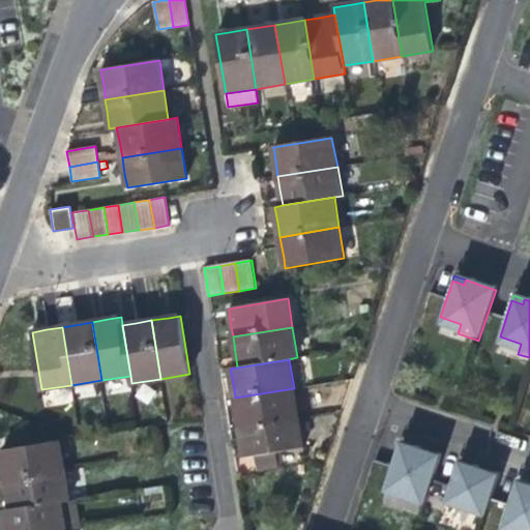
[(299,418),(294,388),(235,398),(237,413),(240,429),(299,418)]
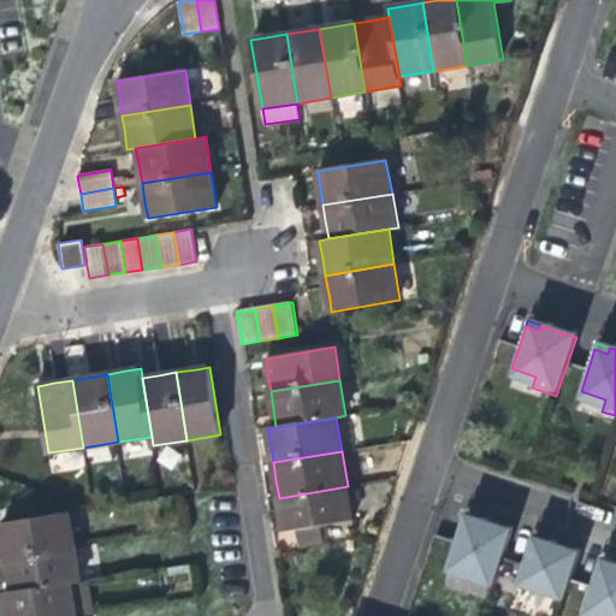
[(353,520),(348,486),(279,498),(284,532),(296,529),(298,540),(300,548),(323,544),(319,526),(326,525),(353,520)]
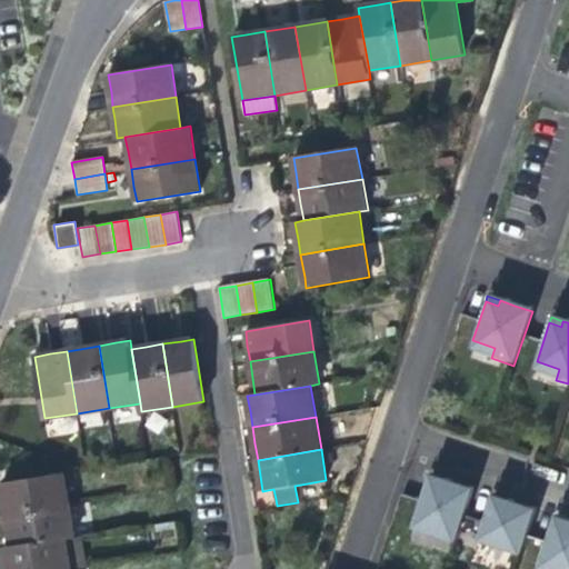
[(5,501),(6,515),(70,505),(65,473),(1,483),(5,501)]
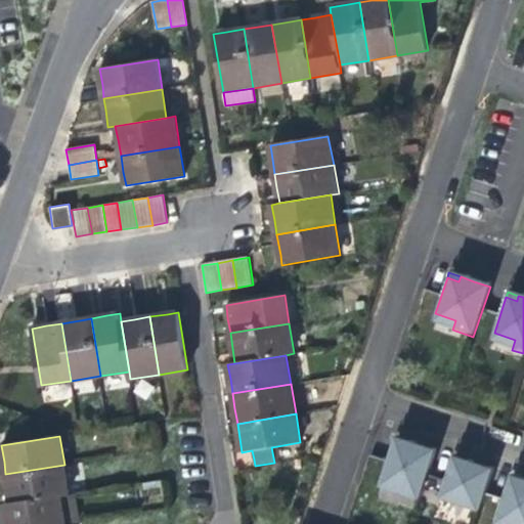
[(404,447),(406,442),(400,440),(394,438),(393,443),(404,447)]
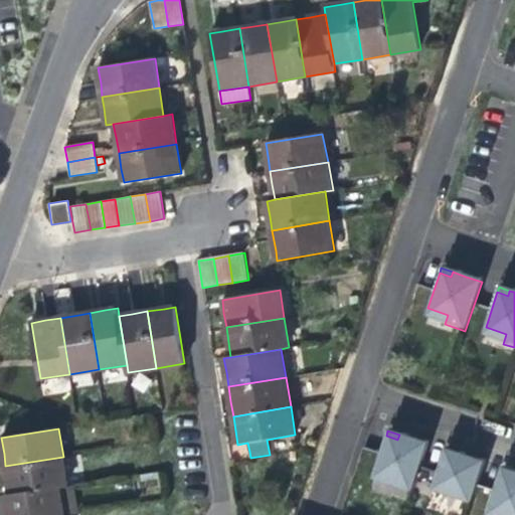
[(427,444),(399,435),(397,440),(386,436),(373,474),(392,480),(390,488),(410,495),(427,444)]
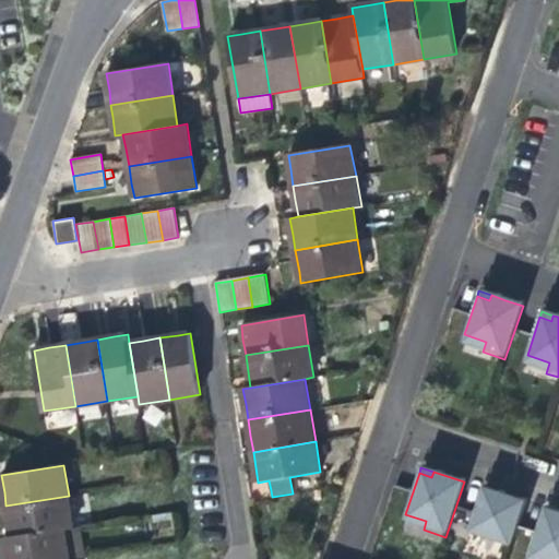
[(479,487),(477,492),(490,497),(492,491),(484,488),(479,487)]
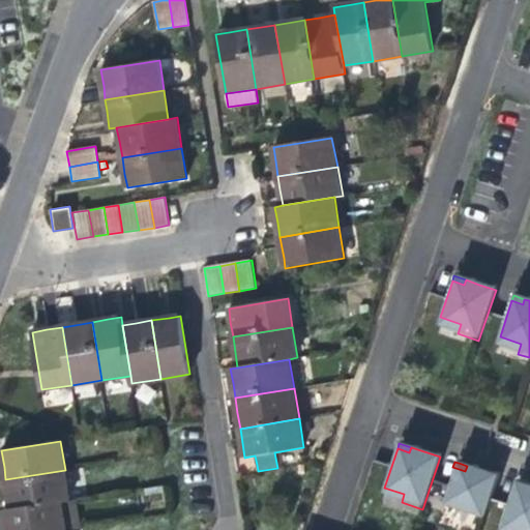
[(465,471),(452,467),(440,506),(483,521),(499,476),(467,466),(465,471)]
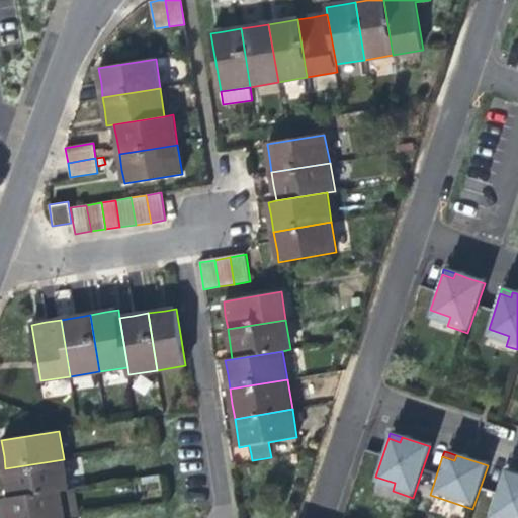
[(7,482),(10,498),(68,489),(64,459),(5,468),(7,482)]
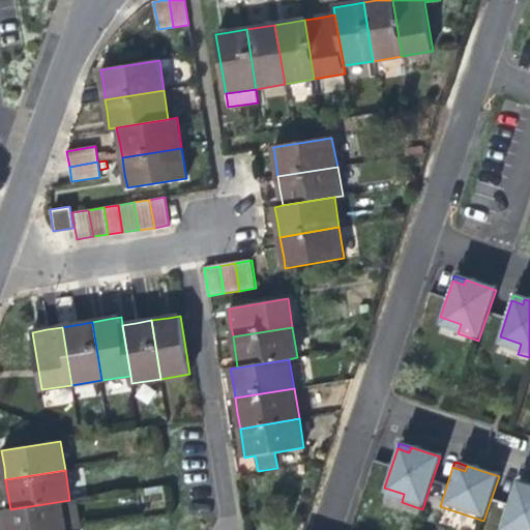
[(514,481),(512,488),(525,492),(527,486),(519,483),(514,481)]
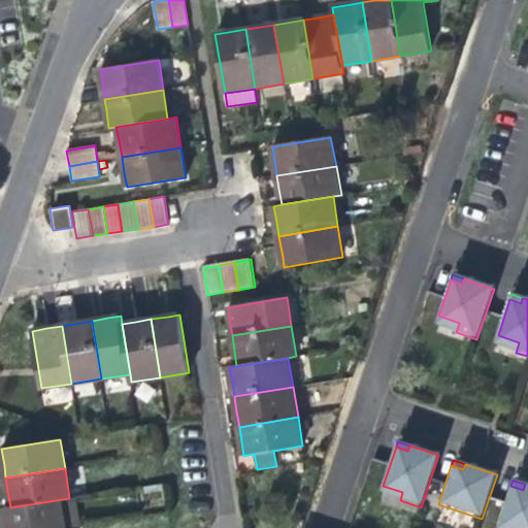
[(523,490),(510,486),(497,524),(509,527),(527,527),(527,485),(525,484),(523,490)]
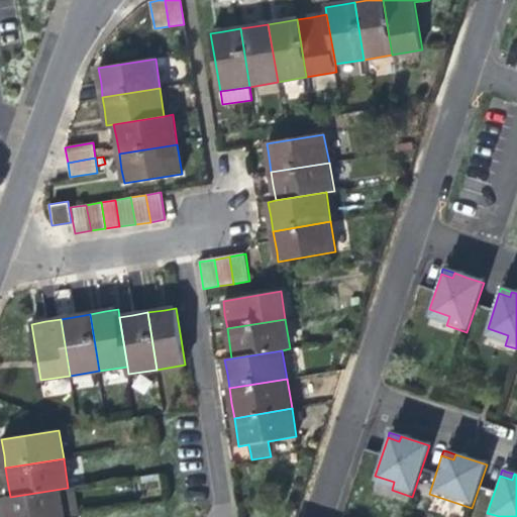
[(75,487),(68,488),(10,497),(2,498),(5,513),(5,516),(74,516),(80,516),(75,487)]
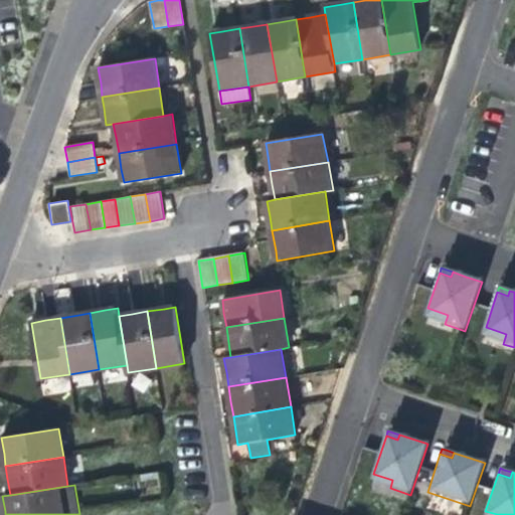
All buildings are outlined.
